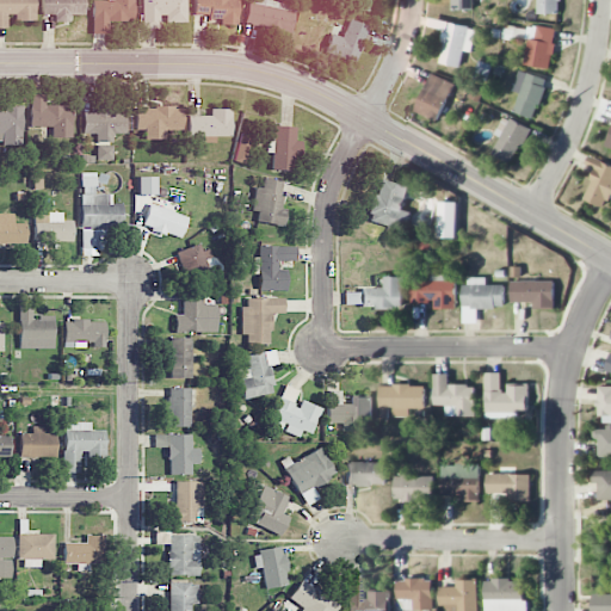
[(34,0),(0,0),(0,28),(7,28),(7,19),(35,19),(34,0)]
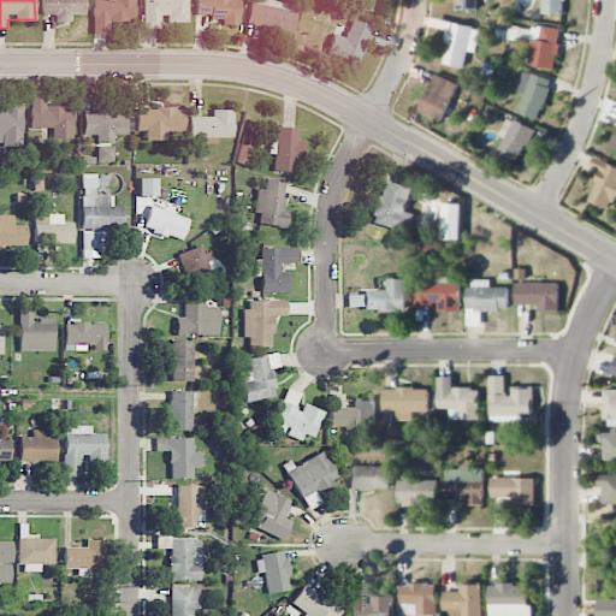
[(84,0),(42,0),(42,15),(55,15),(54,21),(71,22),(71,13),(84,15),(84,0)]
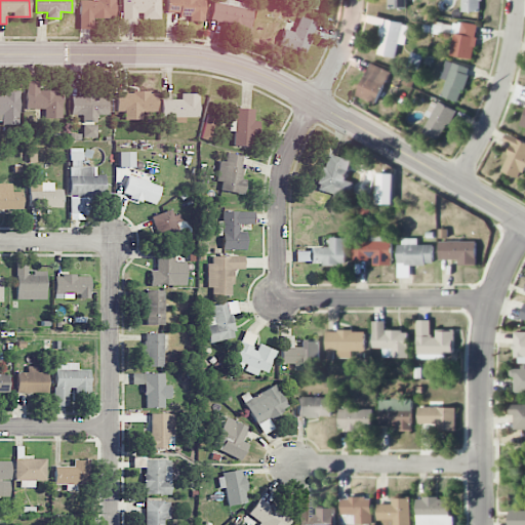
[(89,0),(79,0),(79,29),(93,29),(93,17),(115,17),(115,0),(92,0),(89,0)]
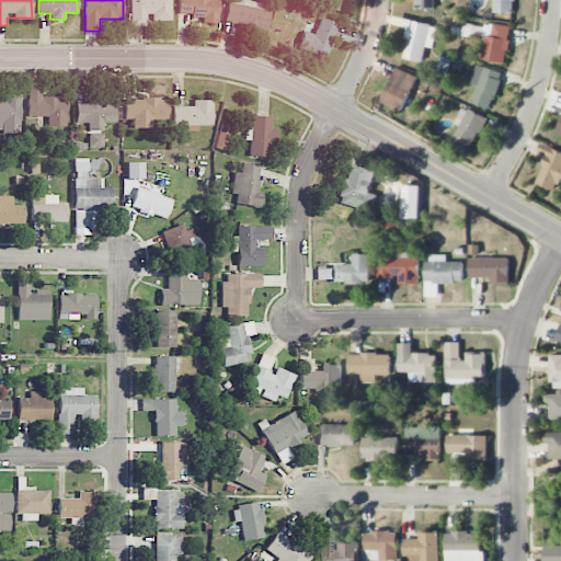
[(171,0),(130,0),(130,26),(149,26),(149,20),(172,20),(171,0)]
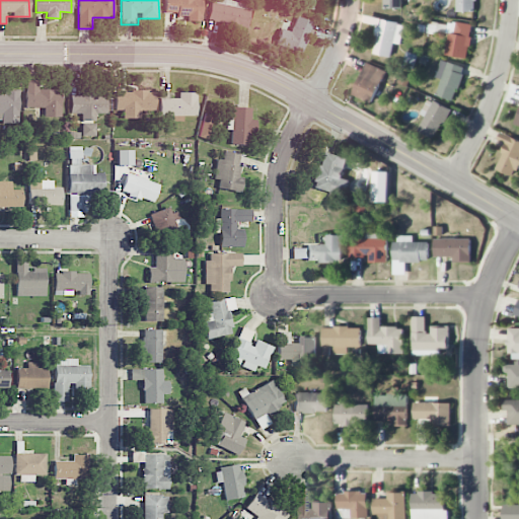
[(202,0),(164,0),(164,24),(175,24),(175,15),(186,15),(186,21),(202,21),(202,0)]
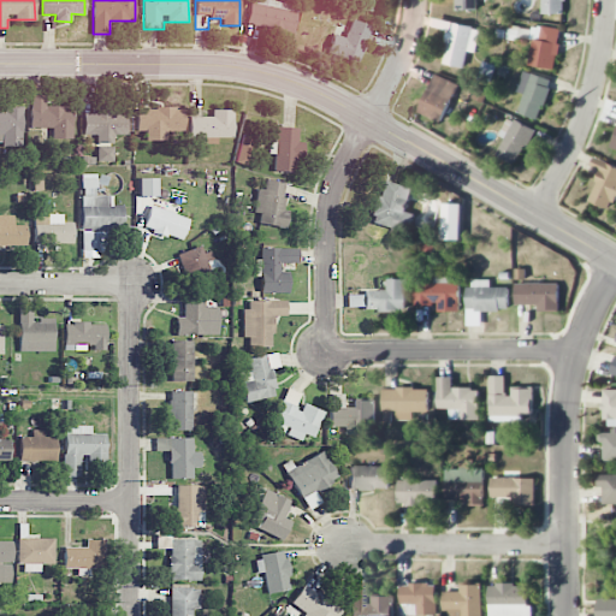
[(250,0),(246,24),(292,34),(298,6),(273,0),(250,0)]
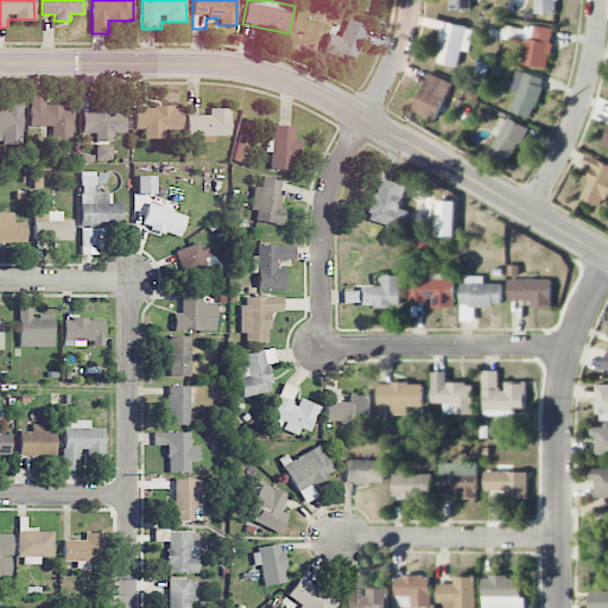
[(368,11),(368,0),(347,0),(347,10),(368,11)]
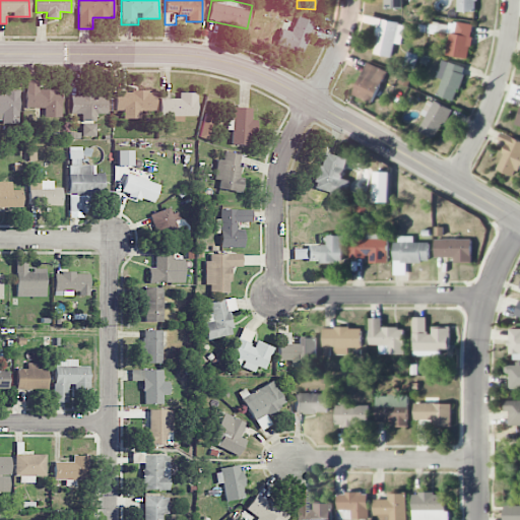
[(402,9),(402,0),(383,0),(383,8),(402,9)]
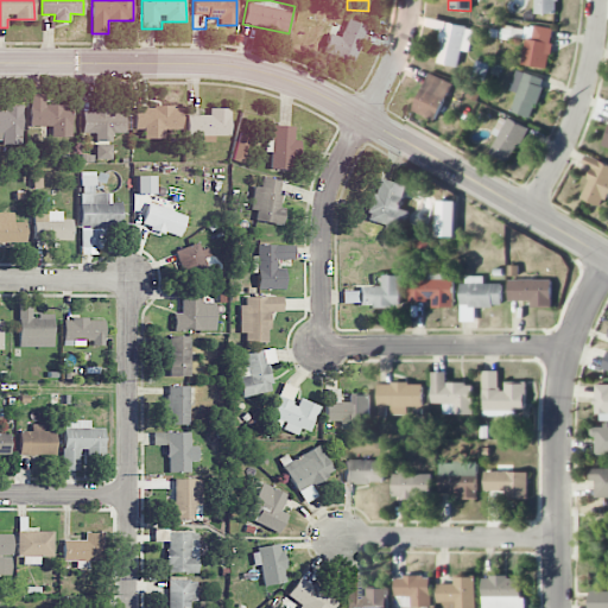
[(557,0),(534,0),(534,14),(558,14),(557,0)]
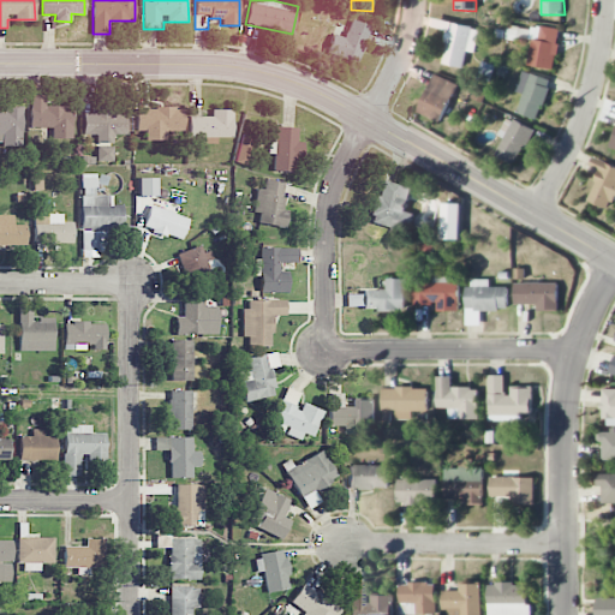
[(370,25),(351,19),(345,37),(332,34),(326,53),(357,63),(370,25)]
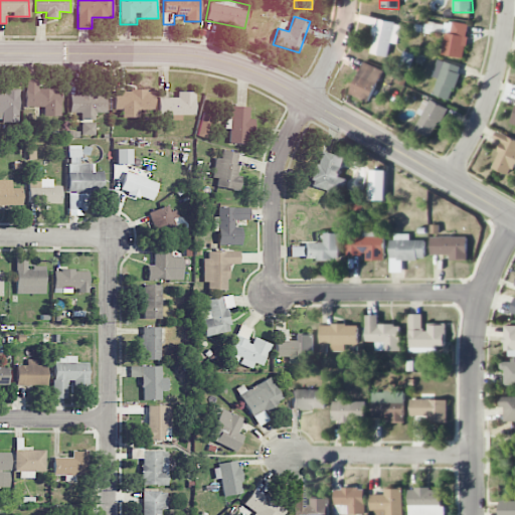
[(444,55),(466,57),(469,24),(446,22),(444,55)]
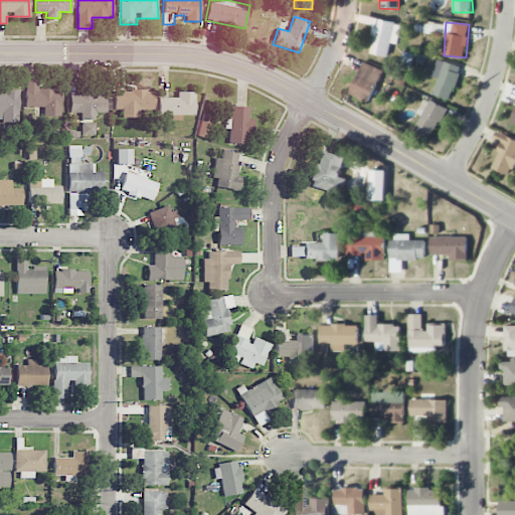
[(433,76),(439,78),(433,95),(451,101),(462,67),(438,59),(433,76)]
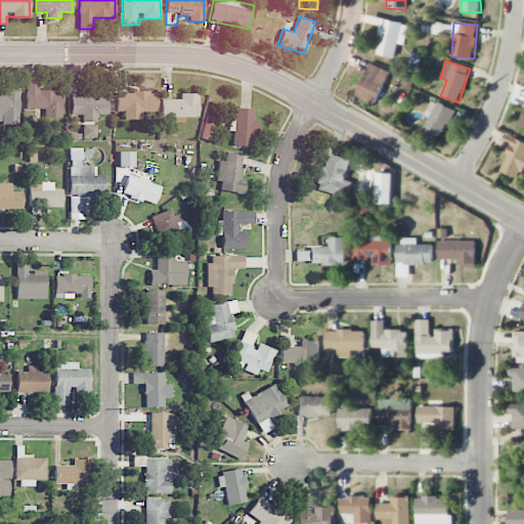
[(377,103),(388,71),(367,63),(356,97),(377,103)]
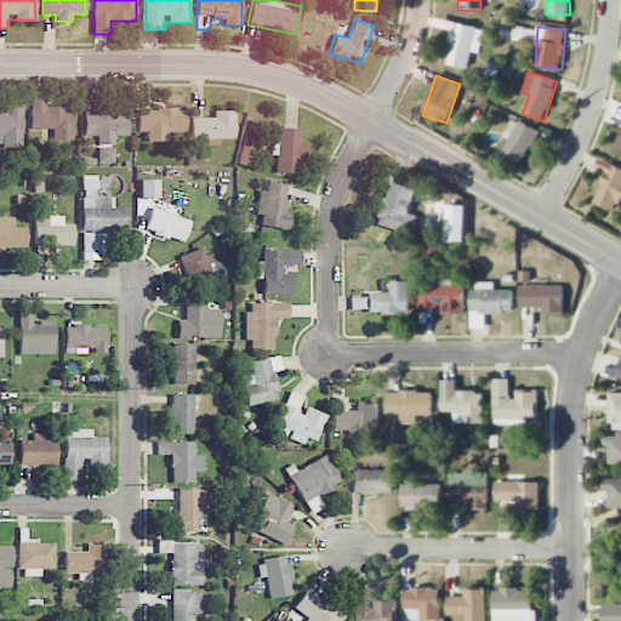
[(52,140),(73,140),(73,108),(46,107),(46,96),(30,96),(30,129),(52,129),(52,140)]
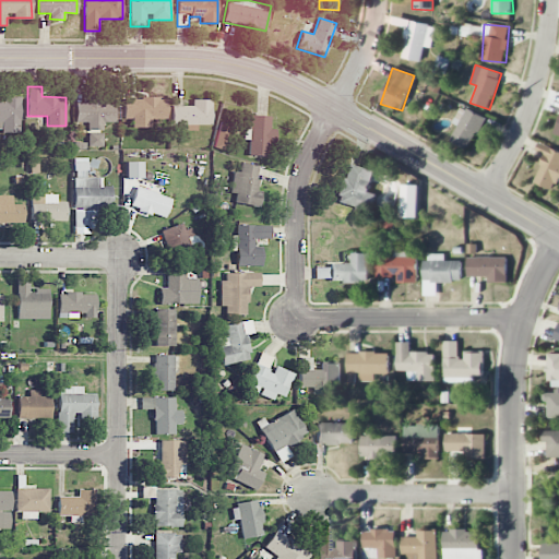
[(20,132),(20,97),(3,97),(3,104),(0,103),(0,129),(2,129),(1,132),(20,132)]
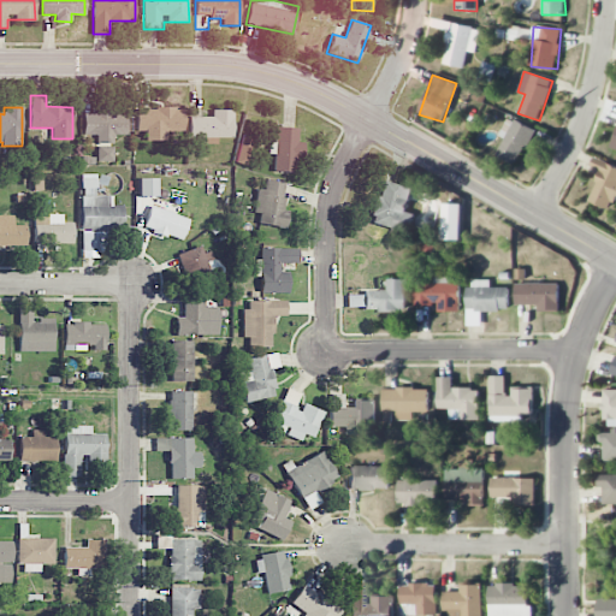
[(136,108),(135,131),(144,131),(144,140),(166,140),(166,134),(182,134),(182,108),(136,108)]
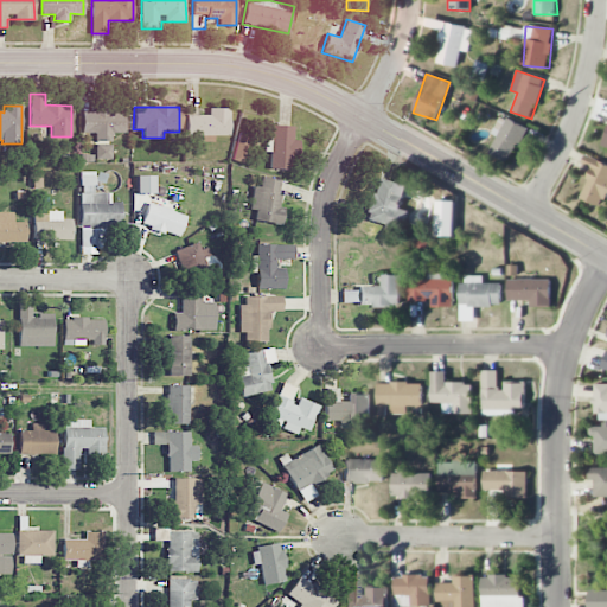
[(209,115),(186,115),(186,135),(229,136),(229,108),(209,107),(209,115)]
